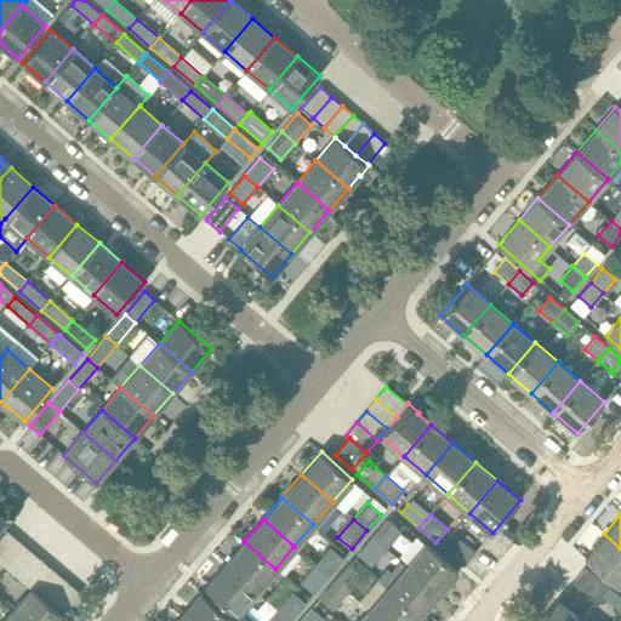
[(402,531),(388,519),(374,536),(387,547),(402,531)]
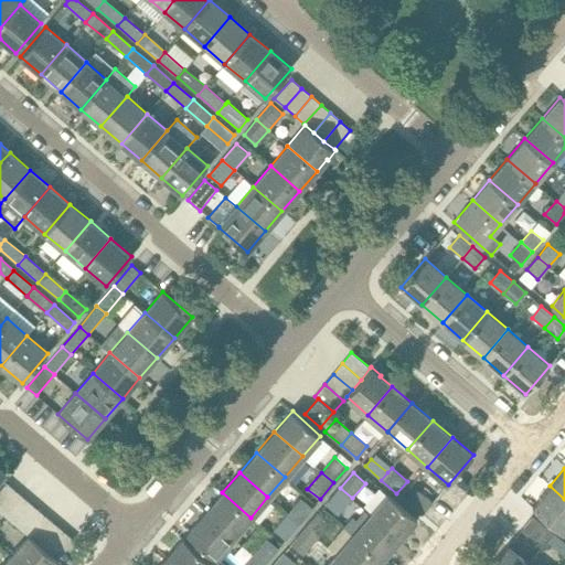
[(0,510),(17,491),(6,482),(0,489),(0,510)]
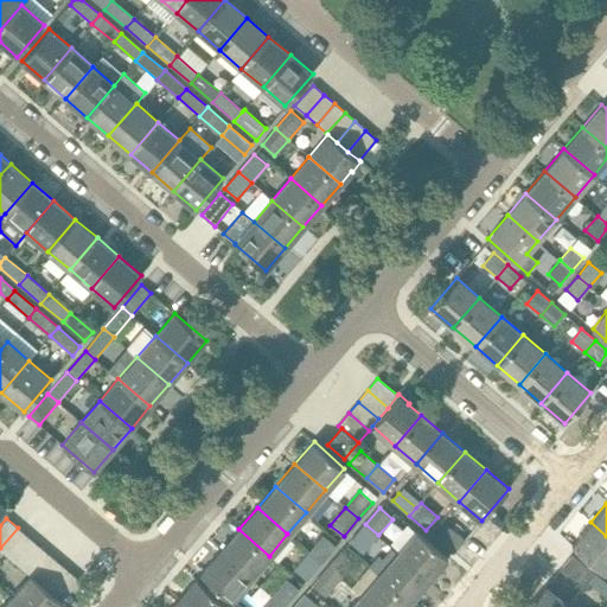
[(572,544),(605,573),(606,569),(606,536),(590,522),(572,544)]
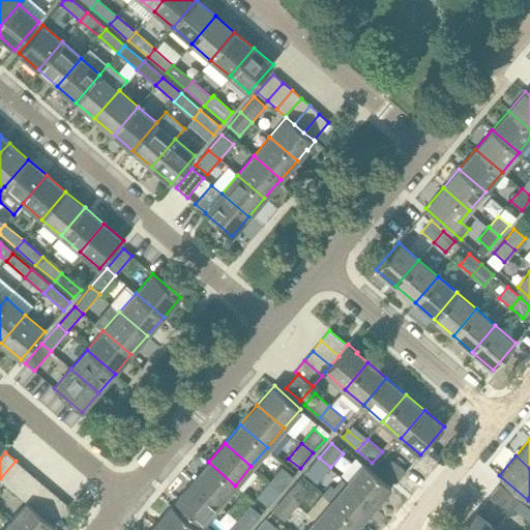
[(330,467),(319,458),(305,473),(317,482),(330,467)]
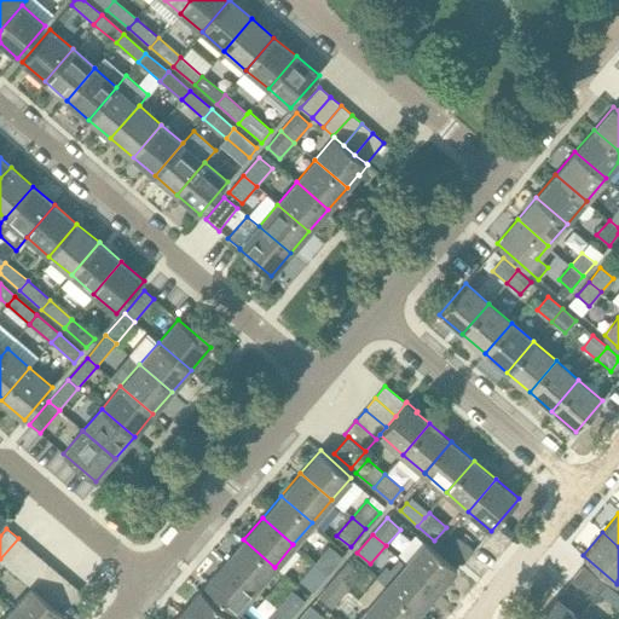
[(456,536),(444,549),(462,563),(473,550),(456,536)]
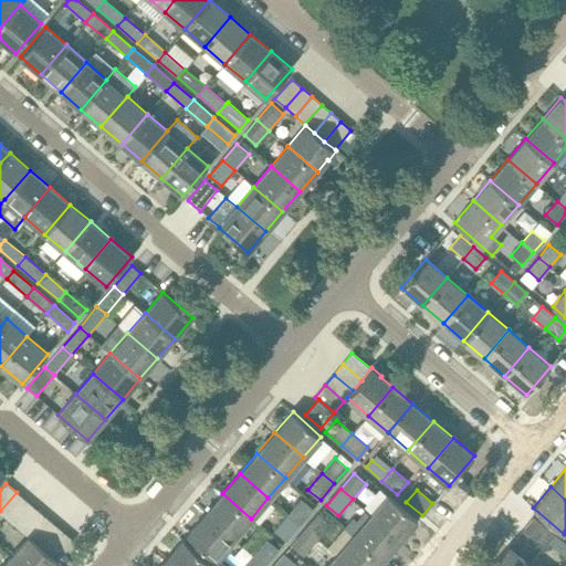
[(25,501),(17,492),(0,511),(0,512),(9,520),(25,501)]
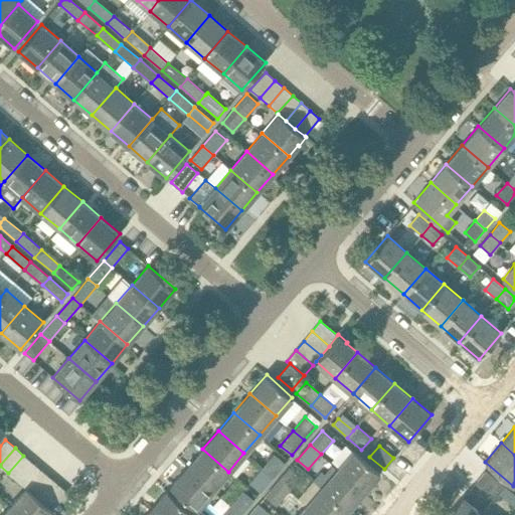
[(202,449),(186,468),(212,490),(228,472),(202,449)]
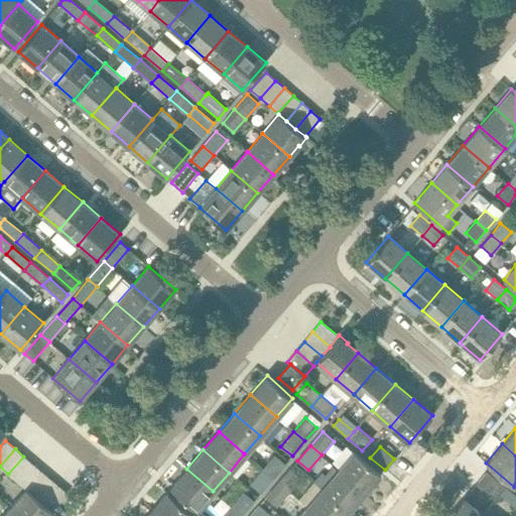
[(339,470),(365,492),(381,474),(355,452),(339,470)]
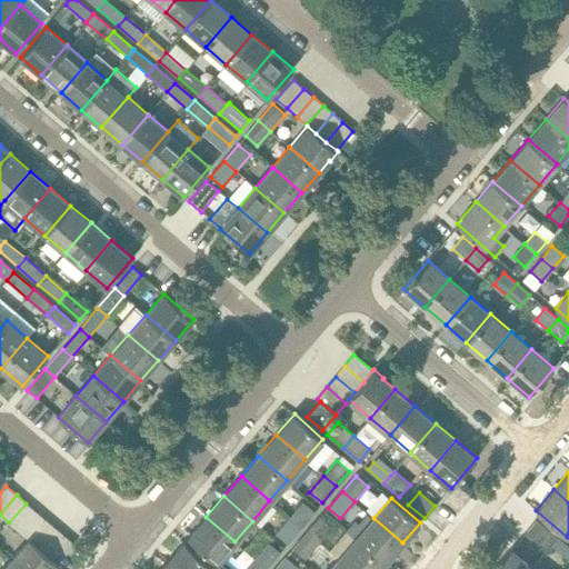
[(288,517),(301,527),(315,511),(302,500),(288,517)]
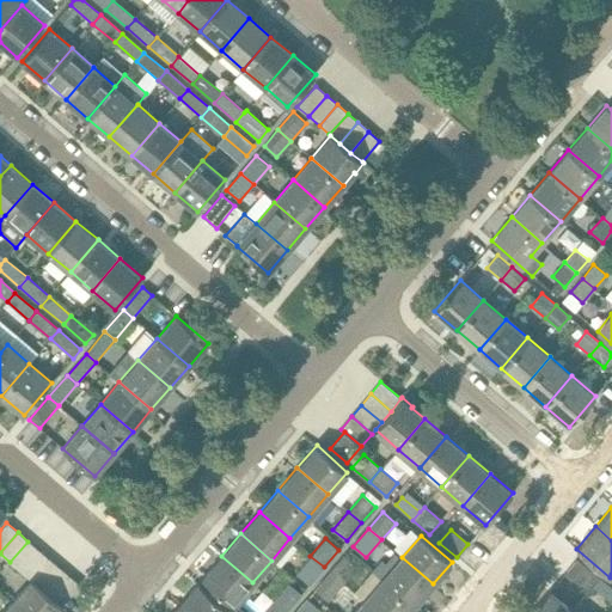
[(38,550),(28,542),(10,562),(20,570),(38,550)]
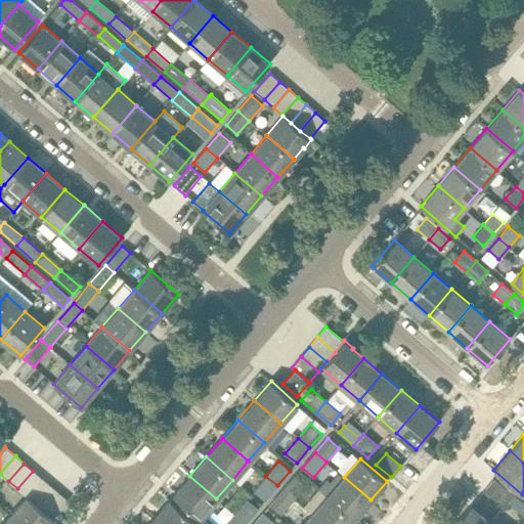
[(41,478),(33,471),(17,488),(26,496),(27,495),(41,478)]
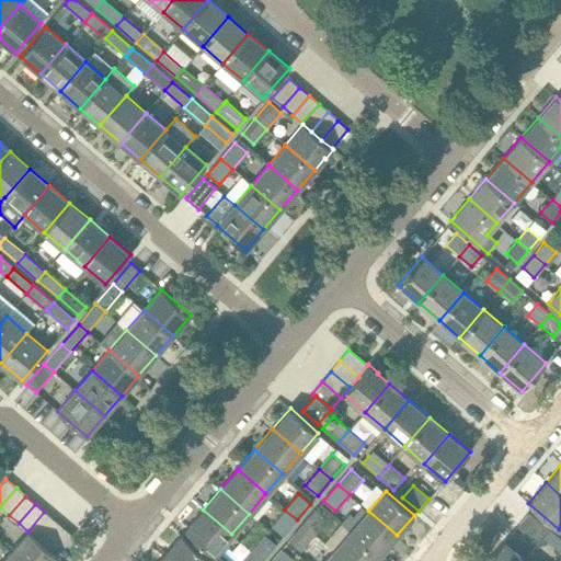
[(185,529),(214,554),(231,534),(203,510),(185,529)]
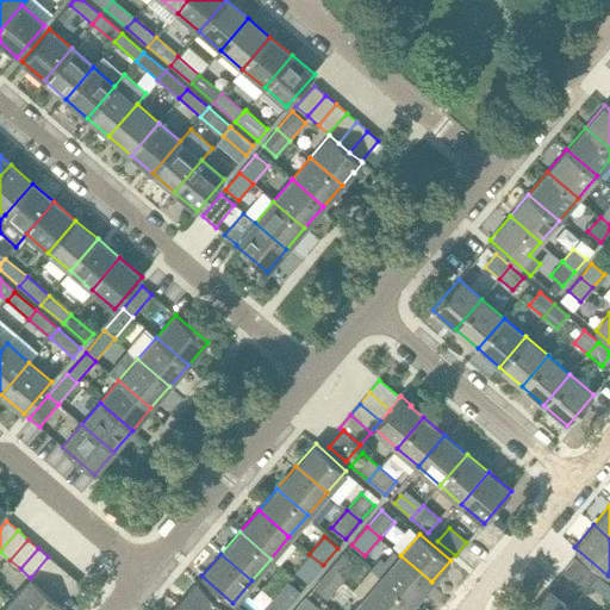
[(323,565),(309,554),(294,571),(307,583),(323,565)]
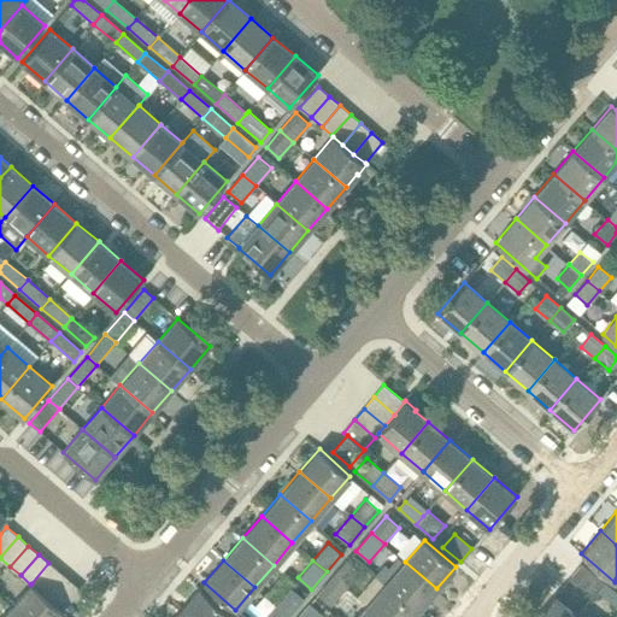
[(362,571),(347,560),(334,576),(347,588),(362,571)]
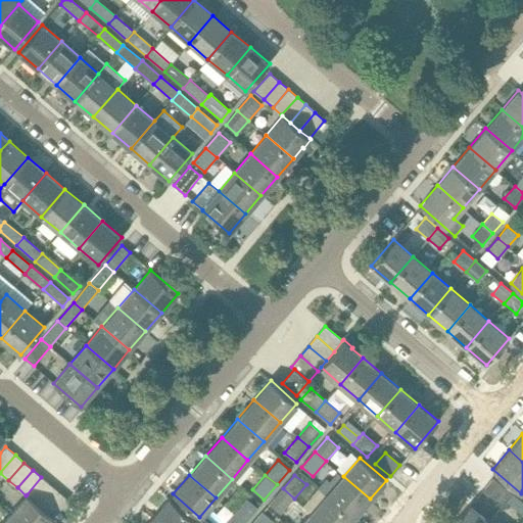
[(353,518),(370,498),(343,476),(327,494),(353,518)]
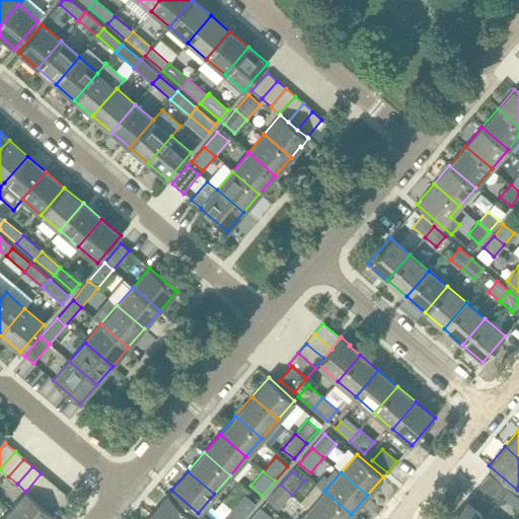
[(41,473),(26,491),(34,499),(50,480),(41,473)]
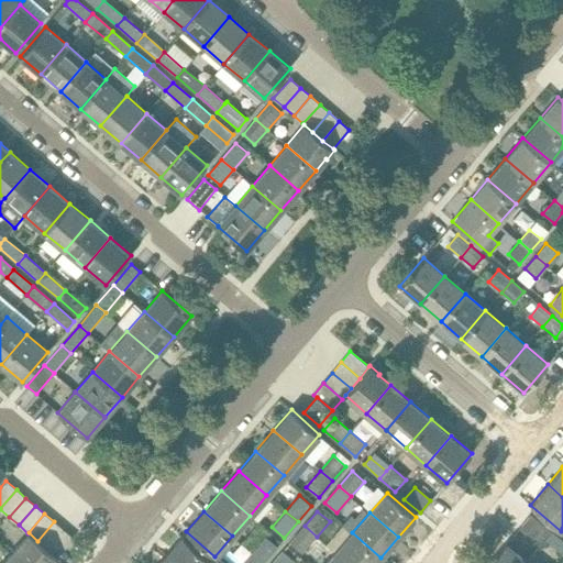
[(551,532),(530,514),(519,527),(540,544),(545,539),(551,532)]
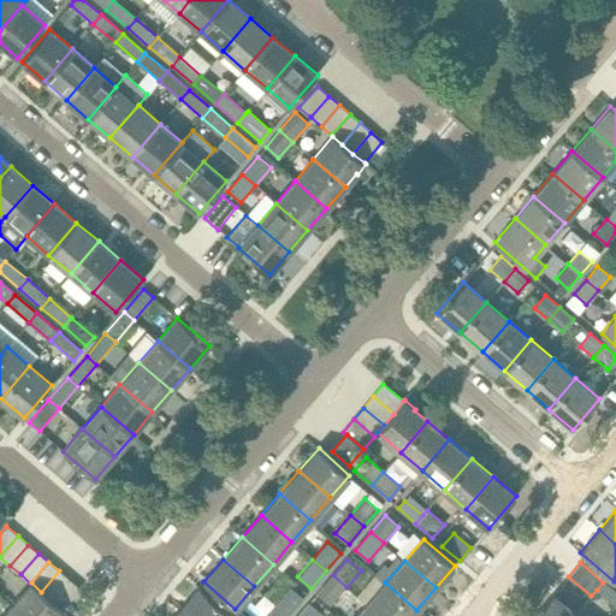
[(69,580),(59,570),(41,592),(51,600),(69,580)]
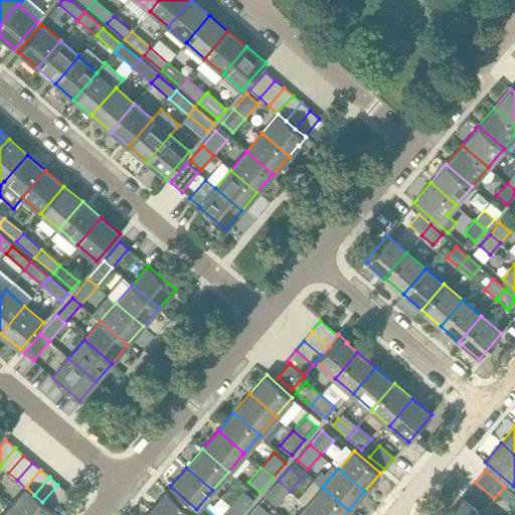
[(290,491),(279,481),(266,496),(277,506),(290,491)]
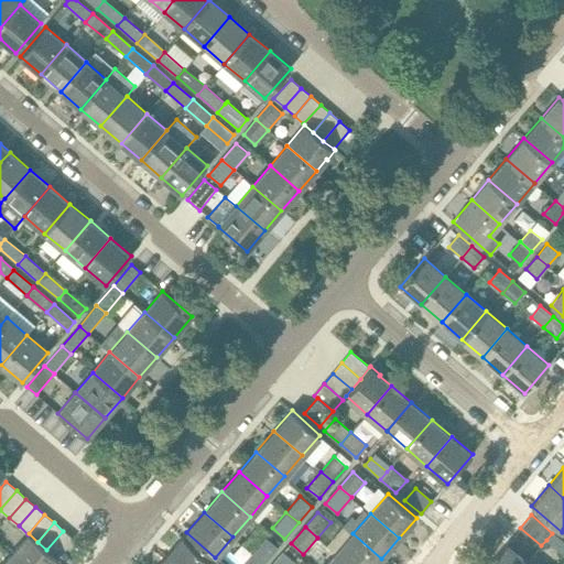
[(74,539),(63,531),(46,550),(57,559),(57,557),(74,539)]
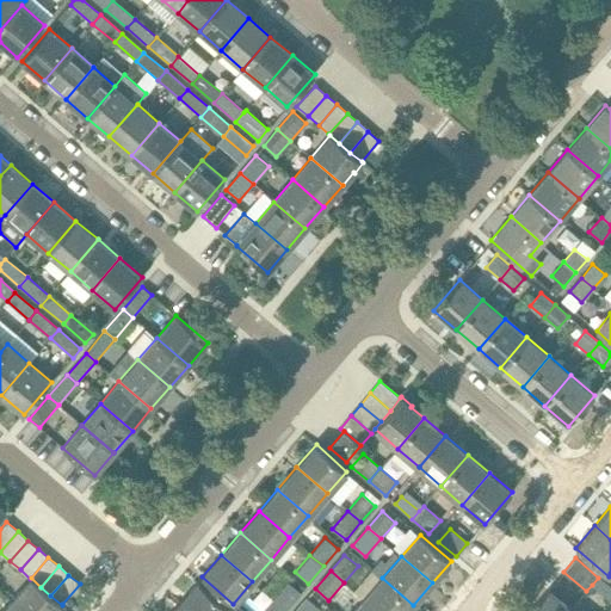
[(50,596),(41,587),(31,578),(30,579),(11,600),(23,610),(59,610),(63,605),(62,604),(62,605),(50,596)]
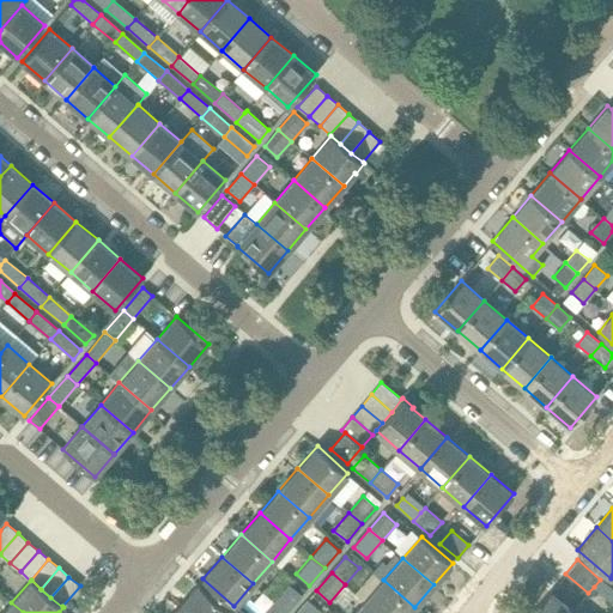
[(365,602),(377,612),(408,612),(414,607),(383,580),(365,602)]
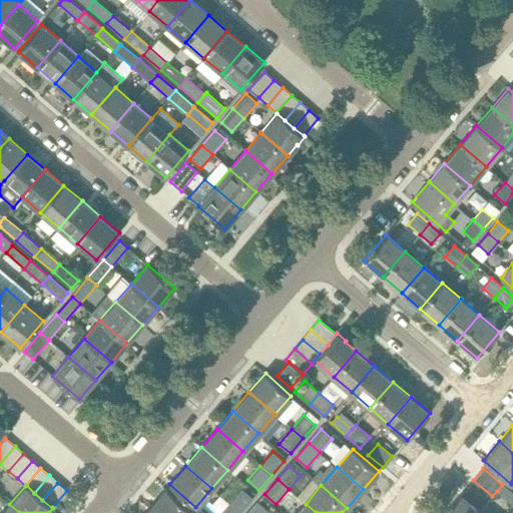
[(512,493),(502,485),(497,491),(512,504),(512,493)]
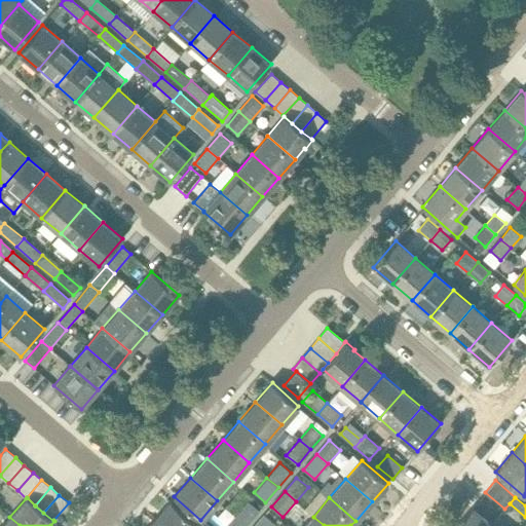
[(171,500),(154,520),(160,525),(194,525),(197,524),(171,500)]
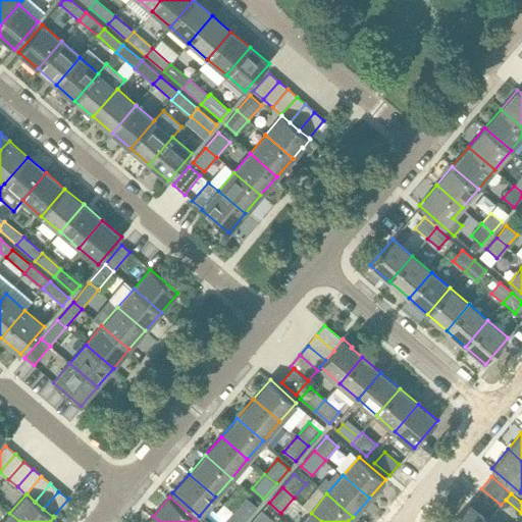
[(246,497),(232,512),(244,521),(257,507),(246,497)]
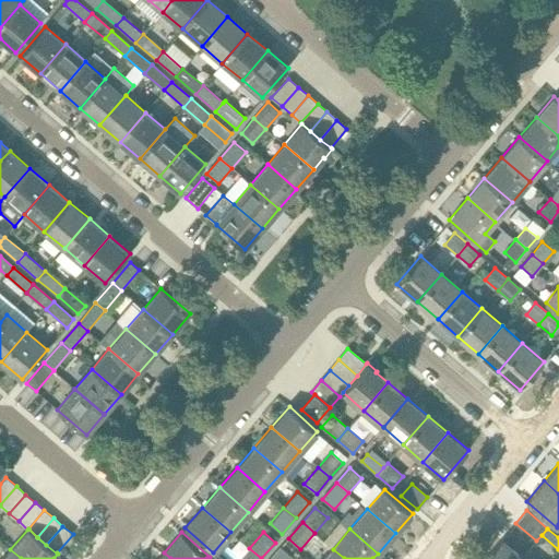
[(520,558),(522,558),(501,540),(485,558),(520,558)]
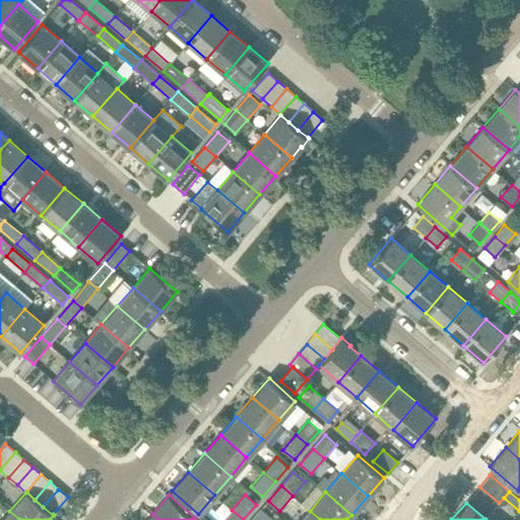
[(261,509),(251,519),(271,519),(272,519),(261,509)]
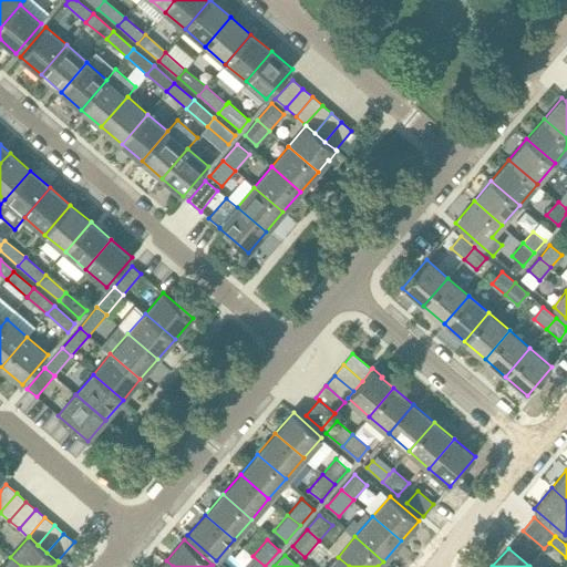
[(243,566),(264,566),(265,566),(253,556),(243,566)]
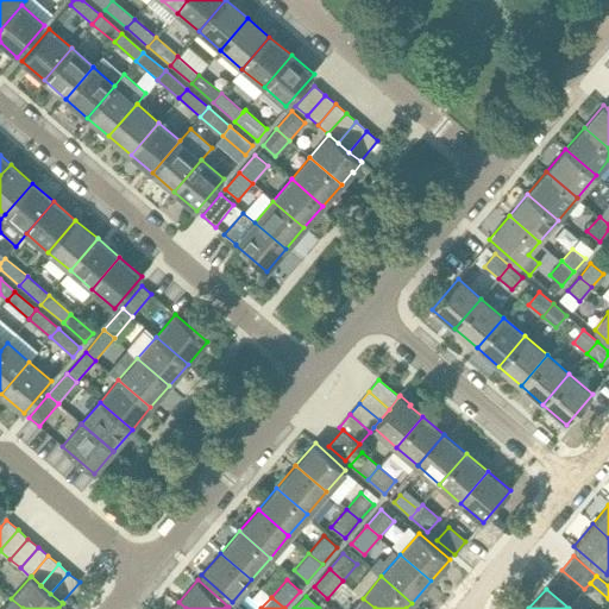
[(1,608),(23,608),(11,598),(1,608)]
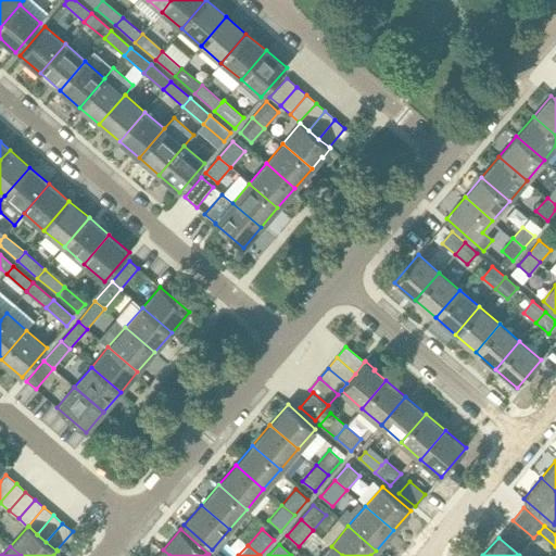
[(342,555),(331,546),(321,555),(342,555)]
